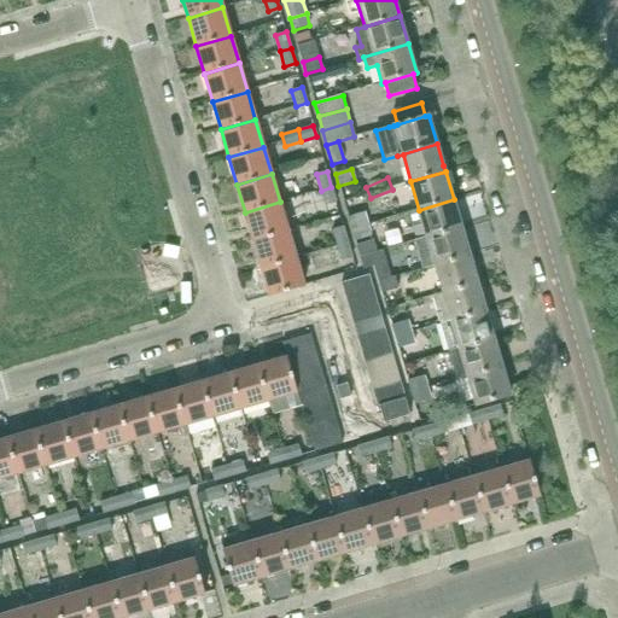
[(331,187),(321,191),(325,205),(336,203),(331,187)]
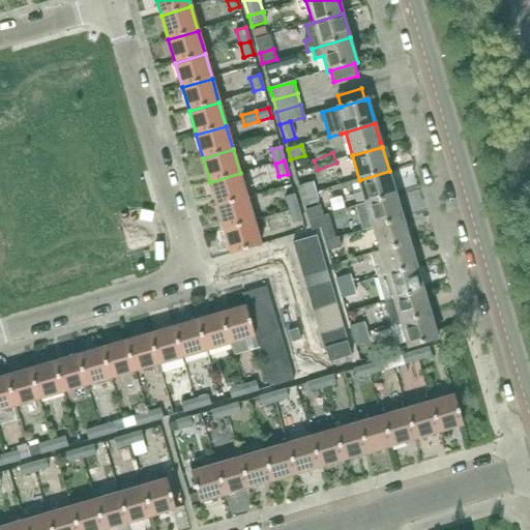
[(365,204),(395,195),(389,171),(359,180),(350,183),(353,195),(362,193),(365,204)]
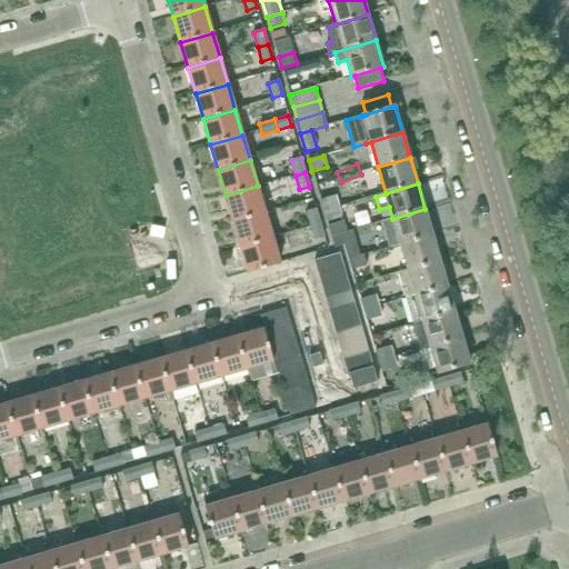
[(232,221),(265,212),(258,186),(226,196),(232,221)]
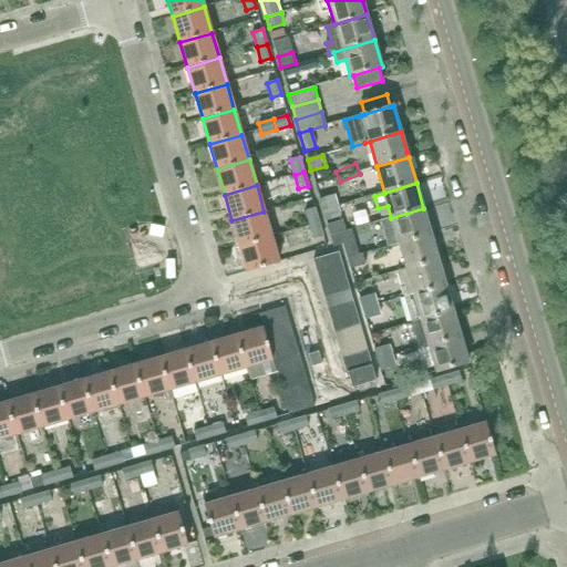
[(322,210),(338,206),(334,195),(319,199),(322,210)]
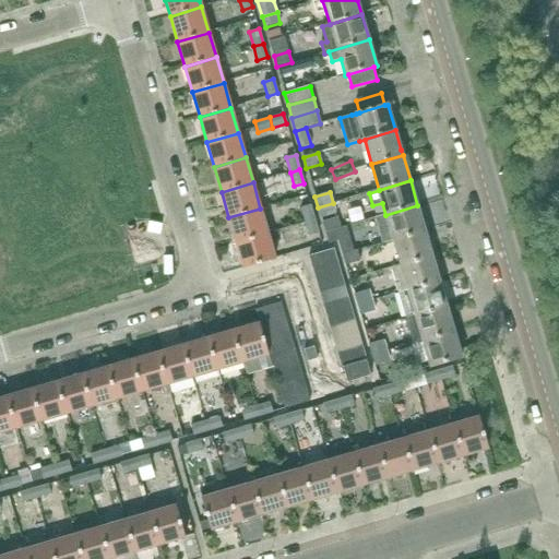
[(333,203),(318,207),(321,218),(335,213),(333,203)]
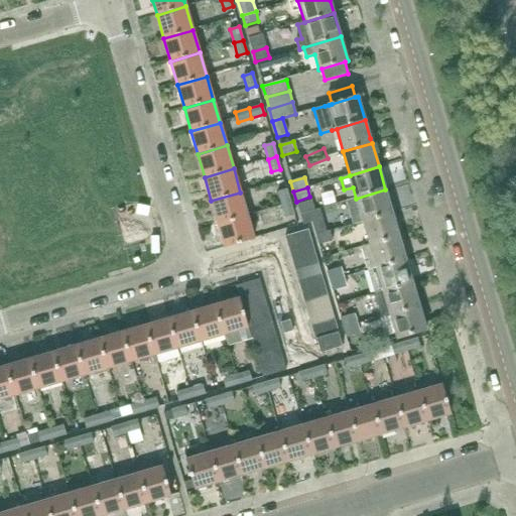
[(281,205),(290,203),(286,188),(277,191),(281,205)]
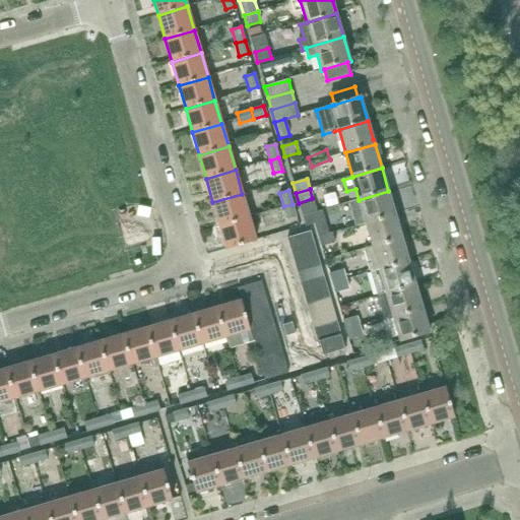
[(356,225),(366,222),(395,214),(388,191),(359,200),(349,202),(356,225)]
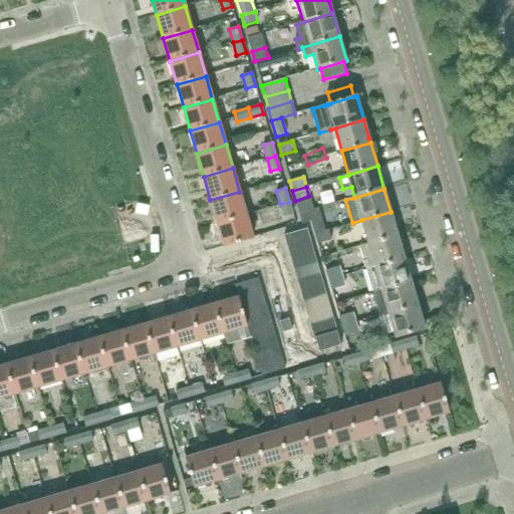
[(217,223),(246,214),(239,192),(210,200),(217,223)]
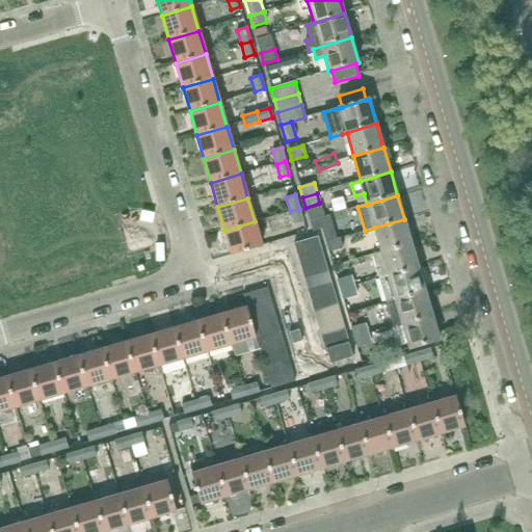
[(319,218),(323,217),(321,207),(307,211),(310,221),(319,218)]
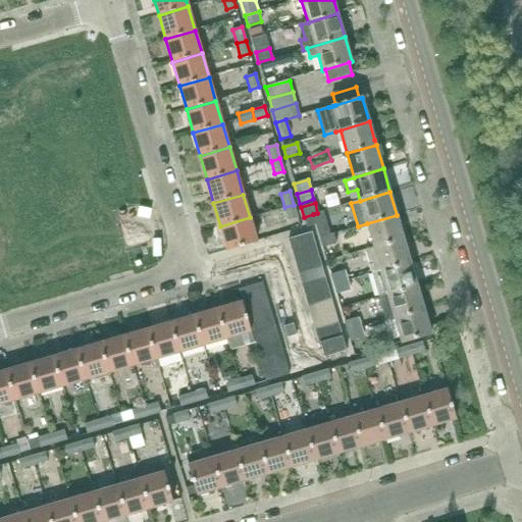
[(294,205),(284,207),(288,220),(298,218),(294,205)]
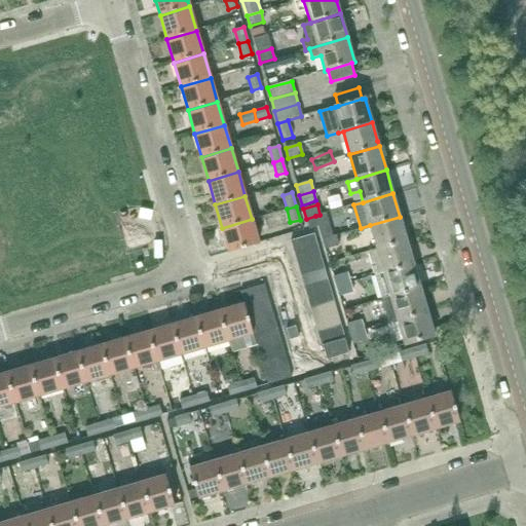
[(315,216),(306,219),(308,229),(318,226),(315,216)]
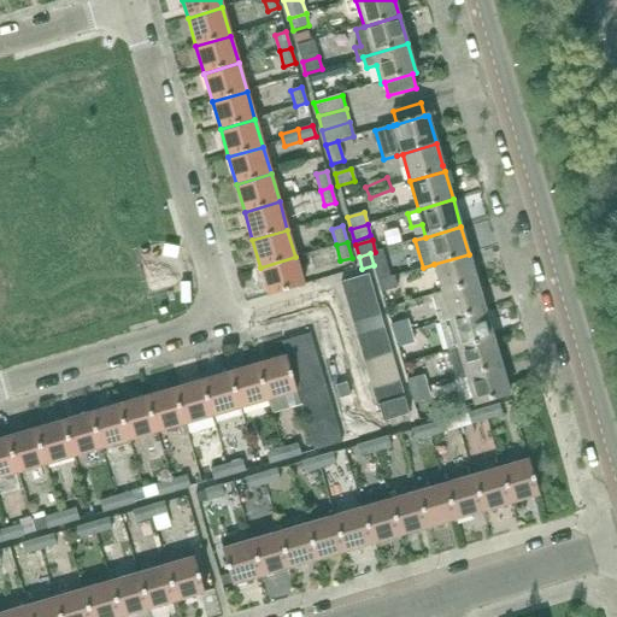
[(442,293),(477,282),(469,254),(434,264),(442,293)]
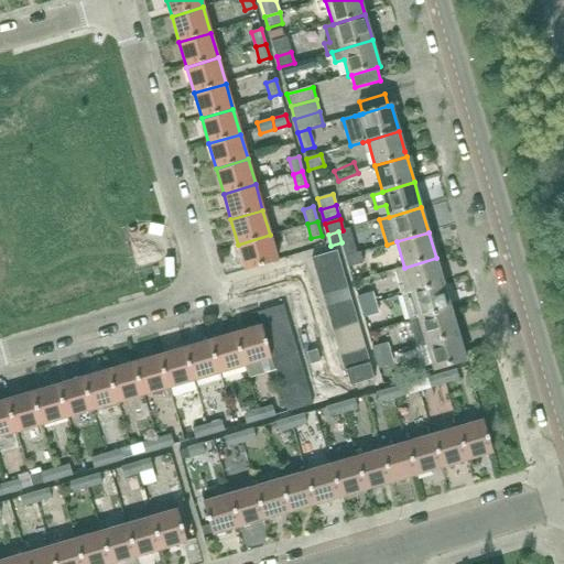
[(278,261),(270,235),(238,245),(246,271),(278,261)]
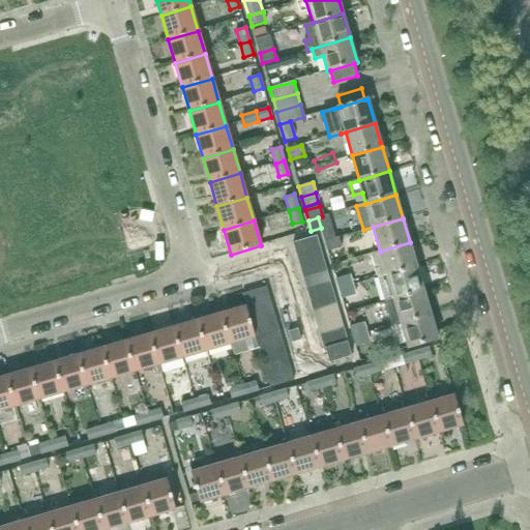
[(324,241),(339,237),(335,228),(322,232),(324,241)]
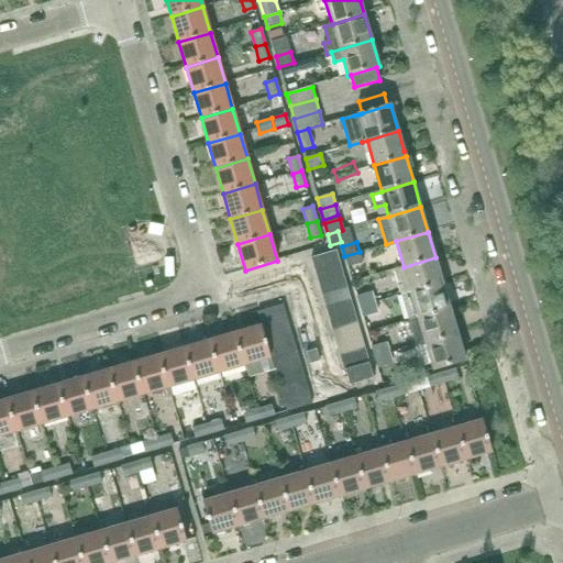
[(315,271),(340,263),(337,251),(311,258),(315,271)]
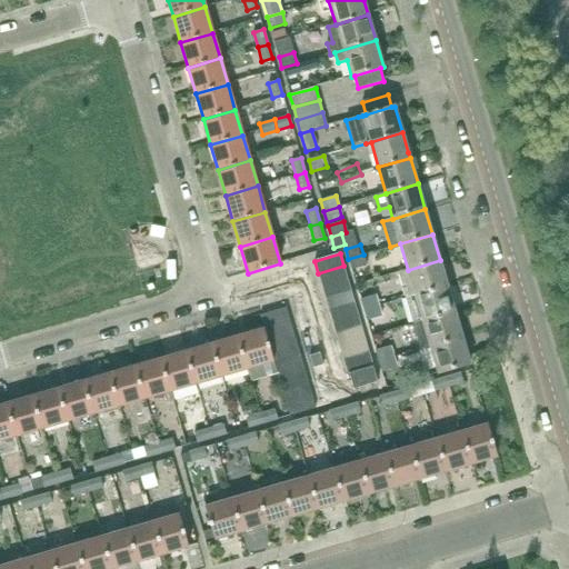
[(363,255),(348,259),(351,270),(366,266),(363,255)]
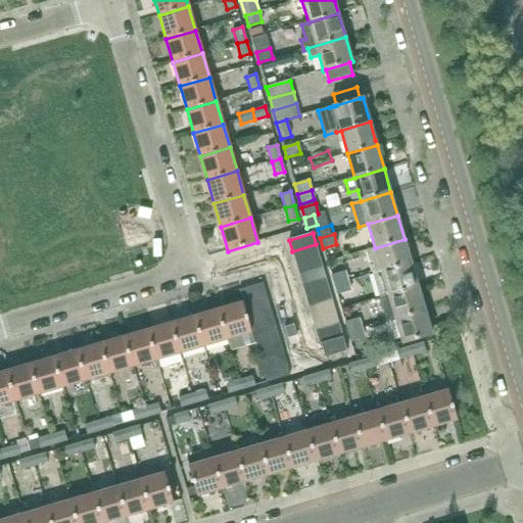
[(373,275),(412,264),(405,239),(375,248),(366,250),(373,275)]
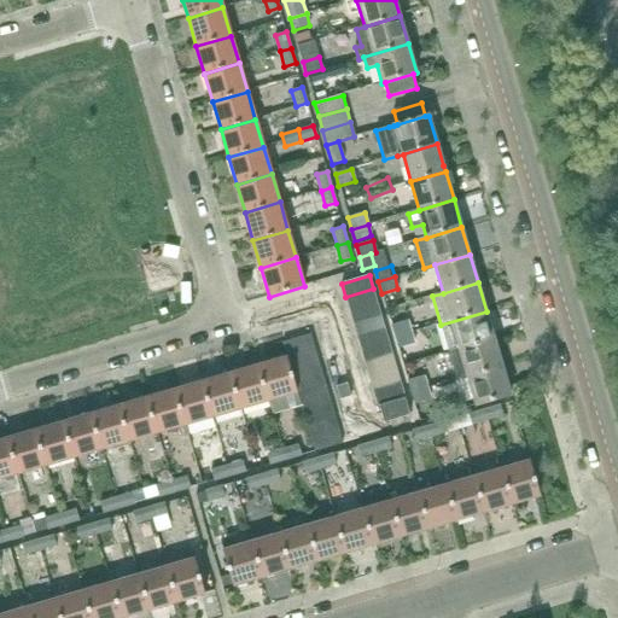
[(350,310),(378,302),(373,289),(345,297),(350,310)]
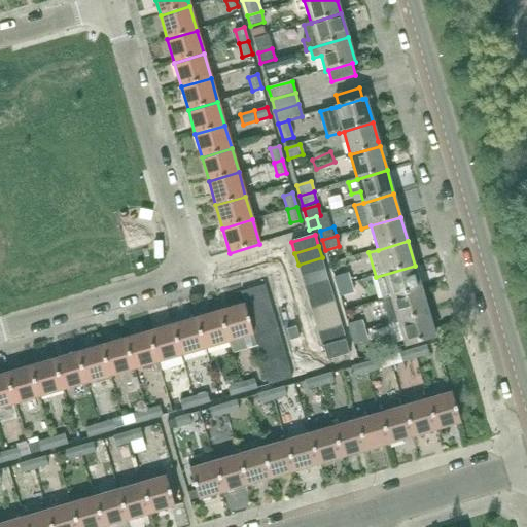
[(302,277),(325,270),(322,257),(299,265),(302,277)]
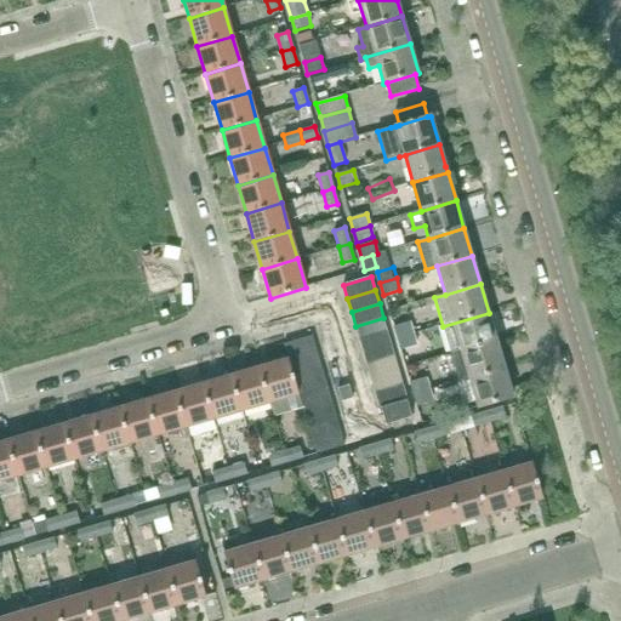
[(450,354),(496,340),(489,313),(443,326),(450,354)]
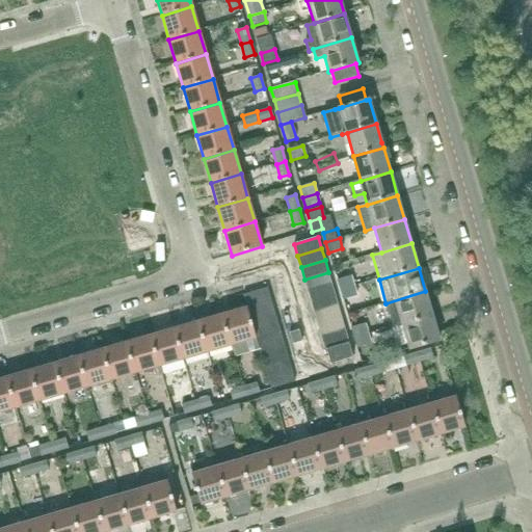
[(308,290),(331,284),(328,272),(304,280),(308,290)]
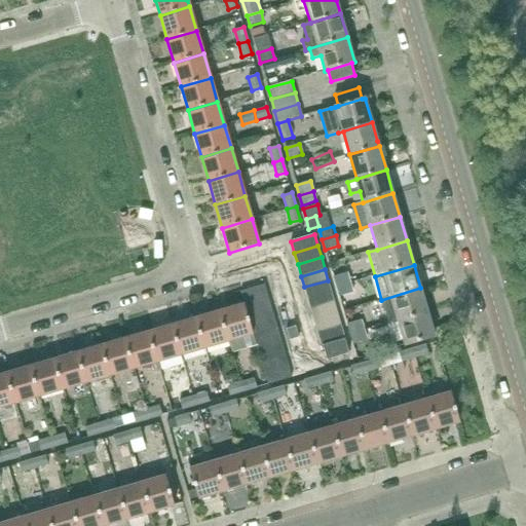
[(336,287),(350,283),(347,273),(333,277),(336,287)]
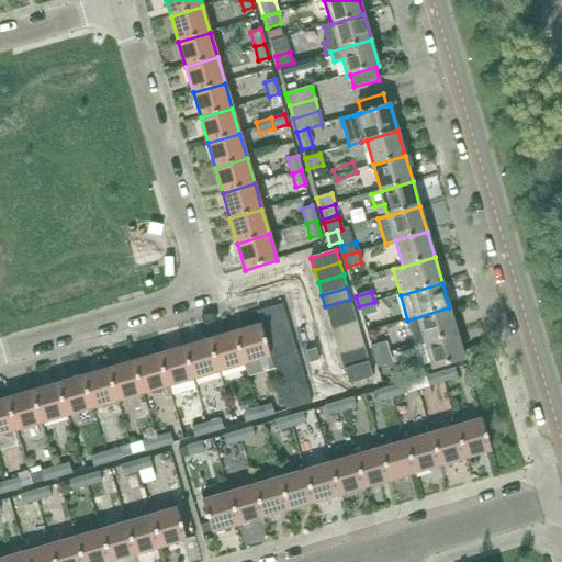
[(328,319),(355,312),(350,300),(325,306),(328,319)]
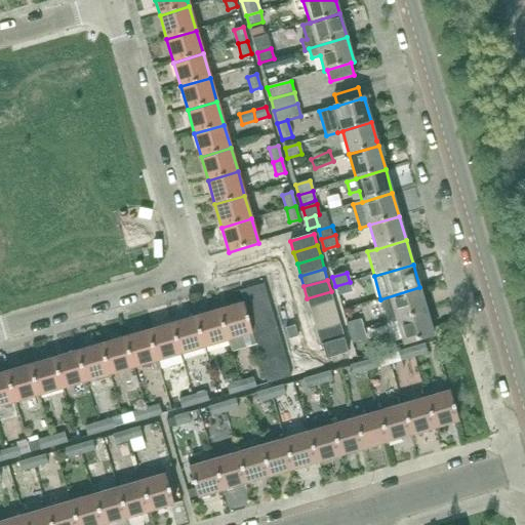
[(350,282),(335,286),(338,296),(352,292),(350,282)]
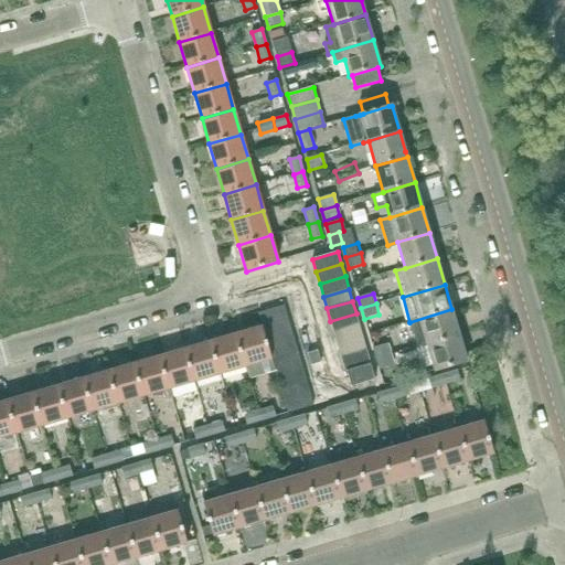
[(262,326),(288,318),(284,306),(258,313),(262,326)]
